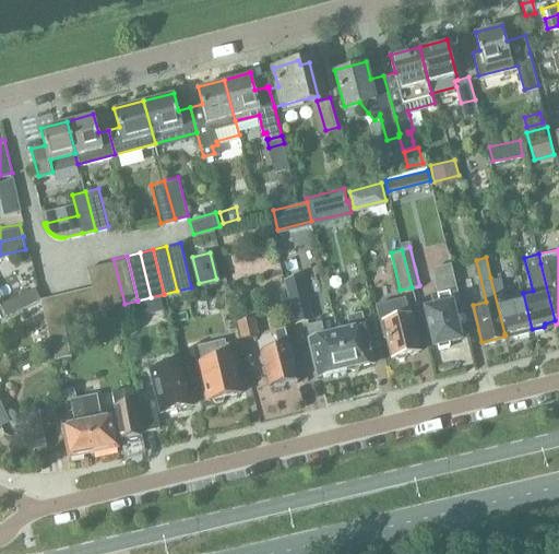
[(114,259),(100,262),(111,307),(125,304),(114,259)]
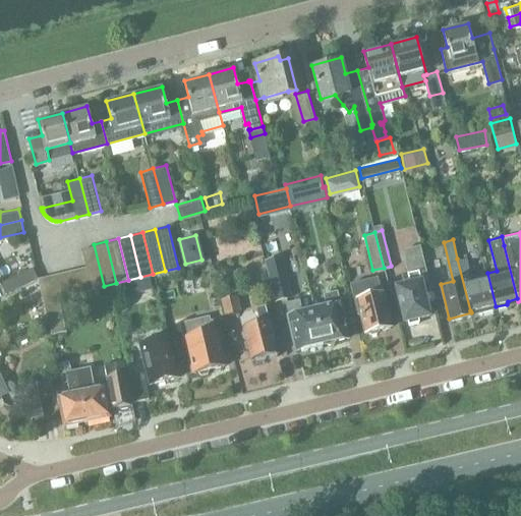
[(404,247),(404,259),(410,282),(397,285),(405,319),(407,319),(408,323),(418,320),(417,317),(428,313),(420,280),(428,279),(420,243),(404,247)]
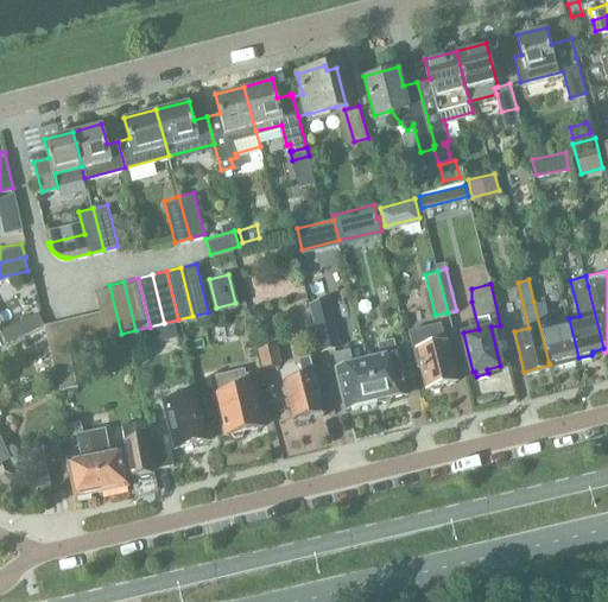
[(95,289),(100,310),(106,337),(121,334),(109,285),(95,289)]
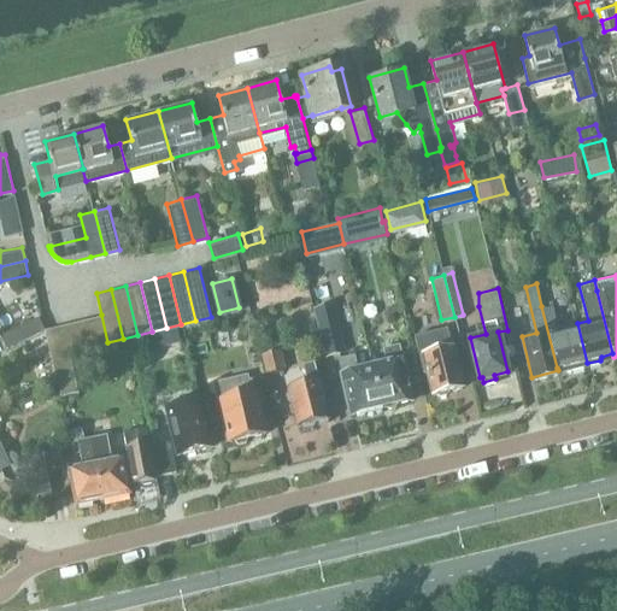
[(333,301),(312,306),(324,353),(344,348),(333,301)]
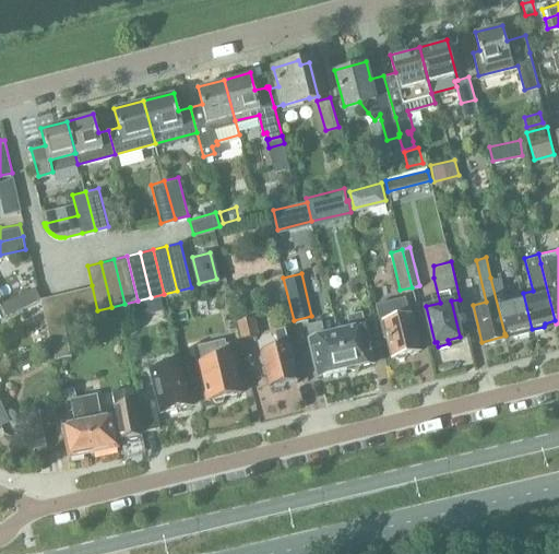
[(500,275),(490,278),(504,333),(514,331),(518,333),(528,330),(520,294),(506,297),(500,275)]
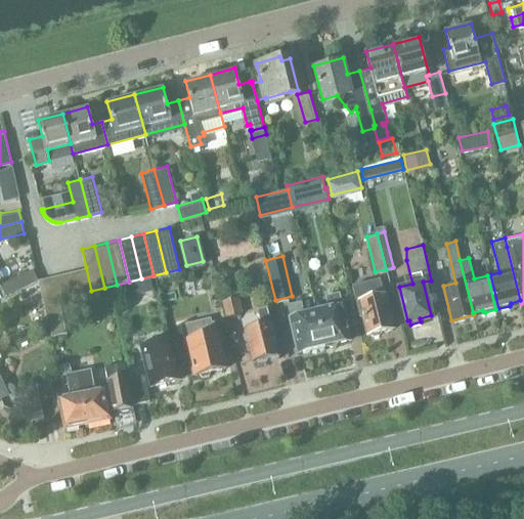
[(5,294),(38,278),(33,267),(0,283),(5,294)]
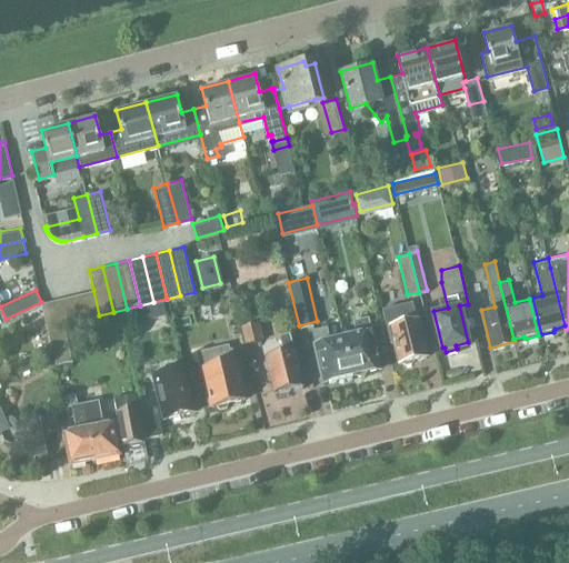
[(93,290),(81,292),(87,318),(99,315),(93,290)]
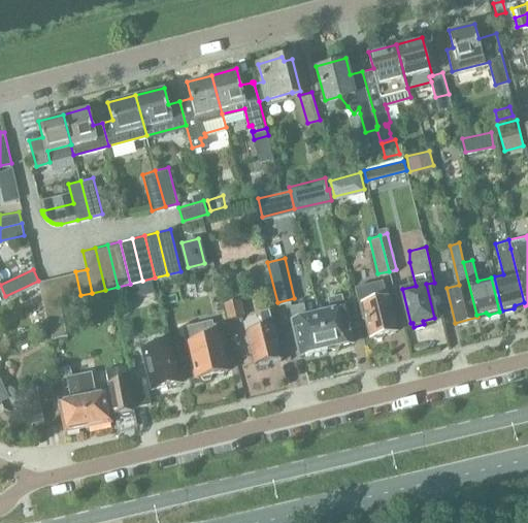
[(75,271),(64,274),(70,298),(80,295),(75,271)]
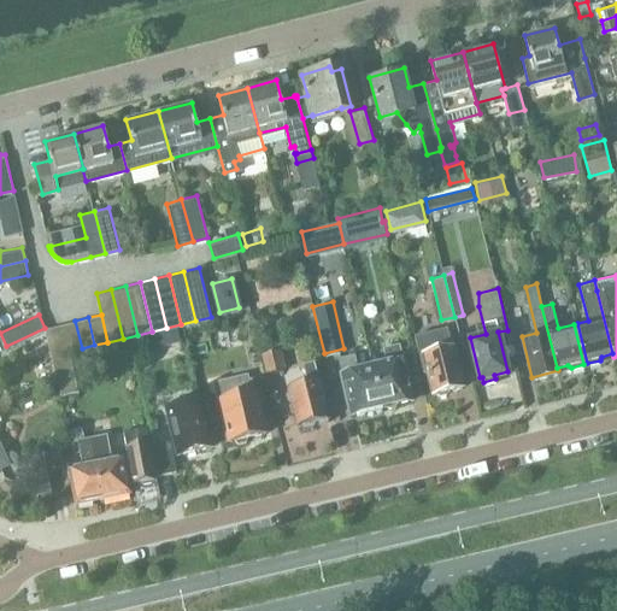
[(75,321),(63,323),(69,351),(82,348),(75,321)]
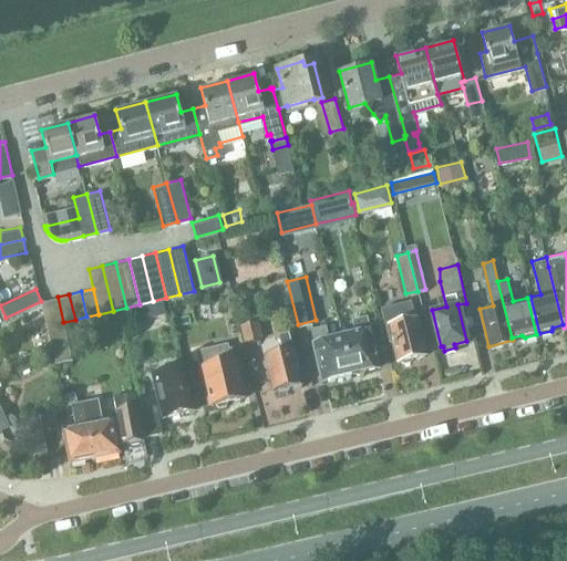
[(58,297),(41,301),(55,362),(72,357),(63,322),(58,297)]
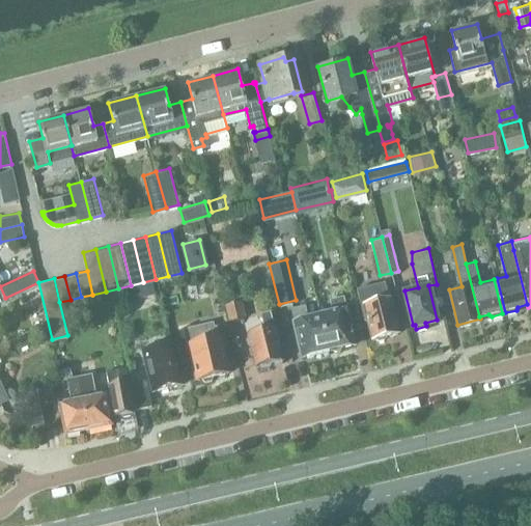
[(388,297),(384,281),(384,280),(356,287),(364,319),(368,317),(373,337),(375,336),(379,338),(384,337),(385,334),(397,331),(388,296),(388,297)]
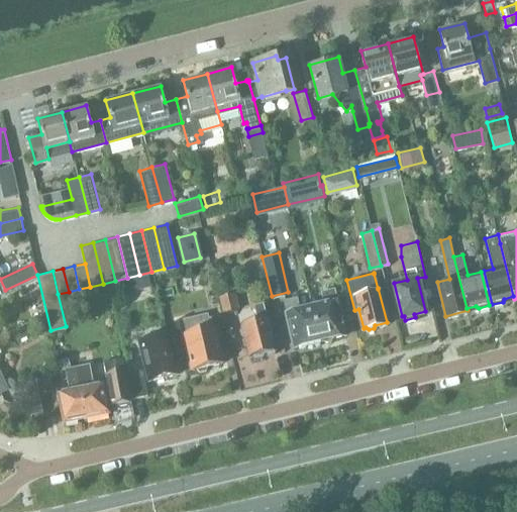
[(325,302),(312,305),(320,338),(322,338),(326,339),(328,338),(331,335),(344,332),(339,311),(342,310),(339,299),(336,299),(334,287),(322,290),(325,302)]
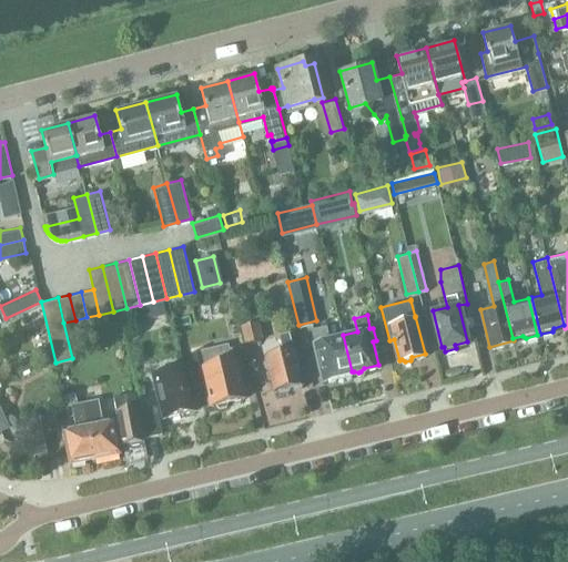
[(242,333),(244,341),(260,338),(262,337),(259,322),(259,319),(253,320),(240,324),(242,333)]
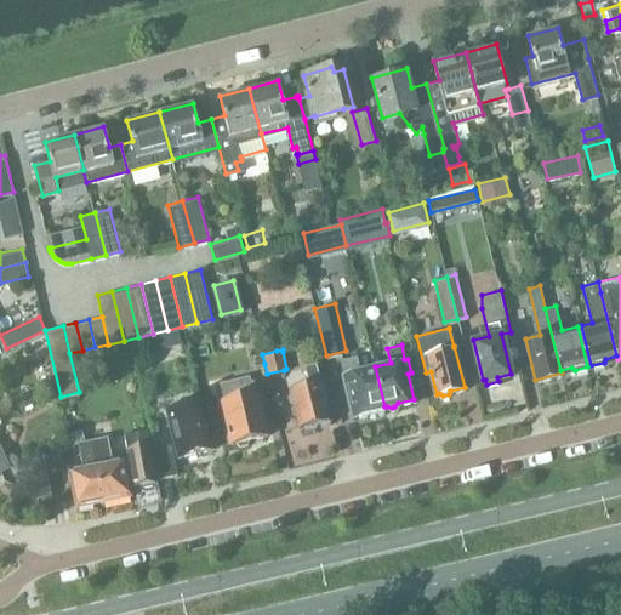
[(375,366),(374,362),(358,365),(355,356),(342,359),(345,374),(342,374),(345,388),(348,387),(354,414),(370,410),(375,411),(377,411),(382,408),(385,406),(375,366)]
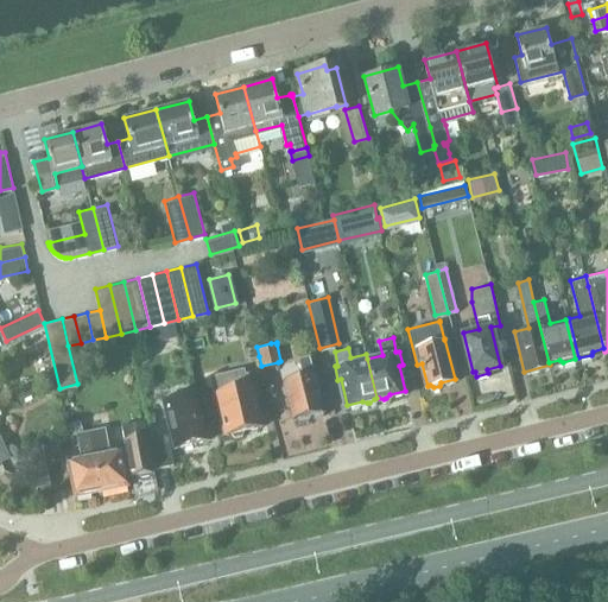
[(310,413),(323,410),(310,354),(298,356),(303,374),(284,379),(285,382),(283,386),(284,391),(287,393),(293,417),(296,417),(299,419),(309,417),(310,413)]
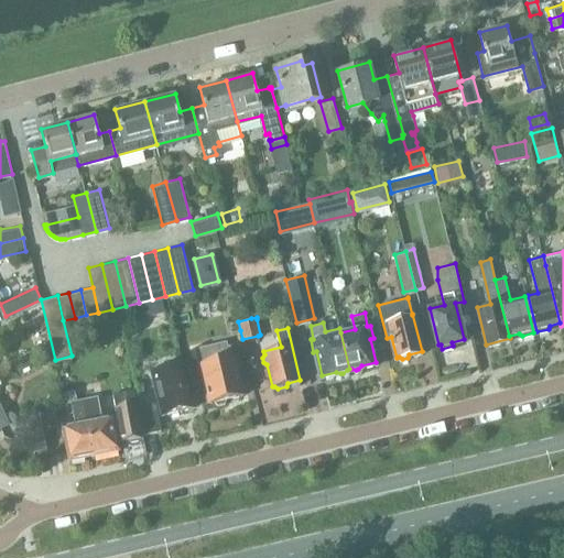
[(232,353),(229,354),(226,340),(198,347),(210,401),(215,400),(217,403),(225,401),(226,397),(241,393),(232,353)]
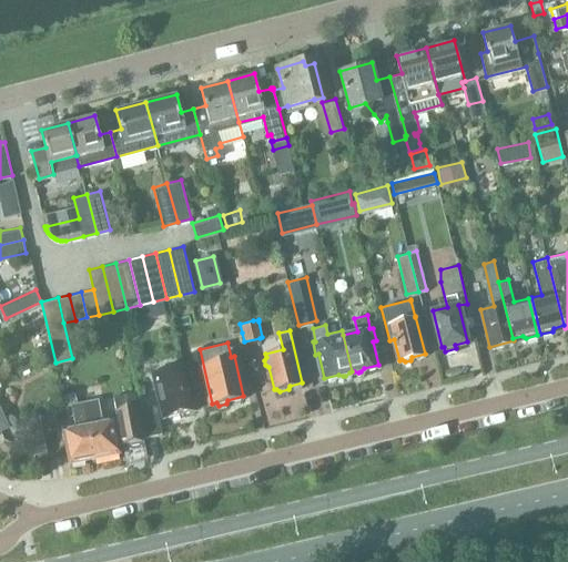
[(184,365),(153,373),(163,416),(194,408),(184,365)]
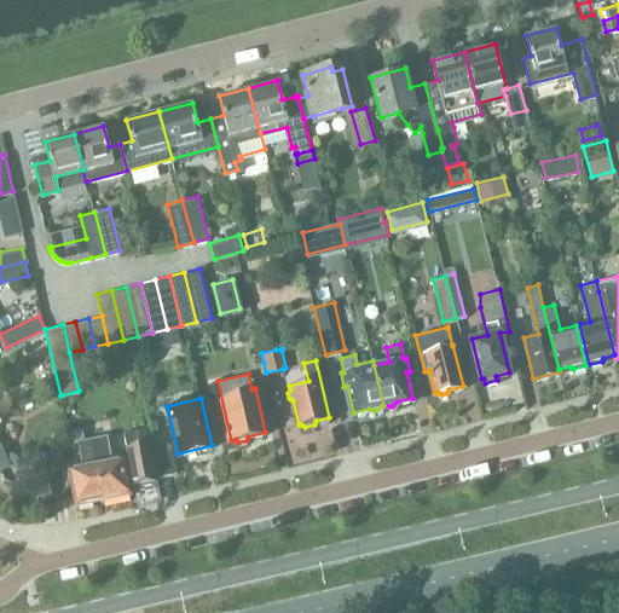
[(71,441),(77,440),(77,439),(84,438),(81,427),(69,429),(71,441)]
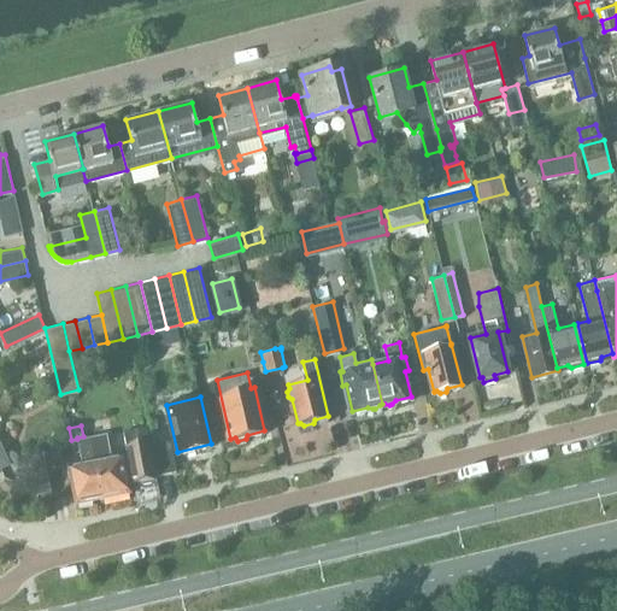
[(134,480),(140,479),(144,480),(151,479),(153,476),(156,476),(146,426),(136,427),(136,426),(123,428),(134,480)]
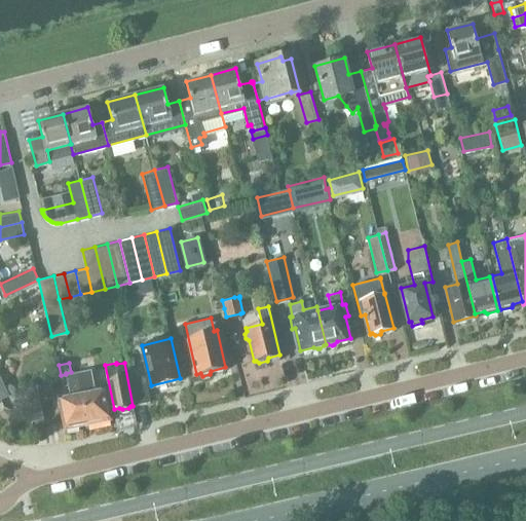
[(90,368),(77,371),(87,422),(111,417),(105,387),(95,389),(90,368)]
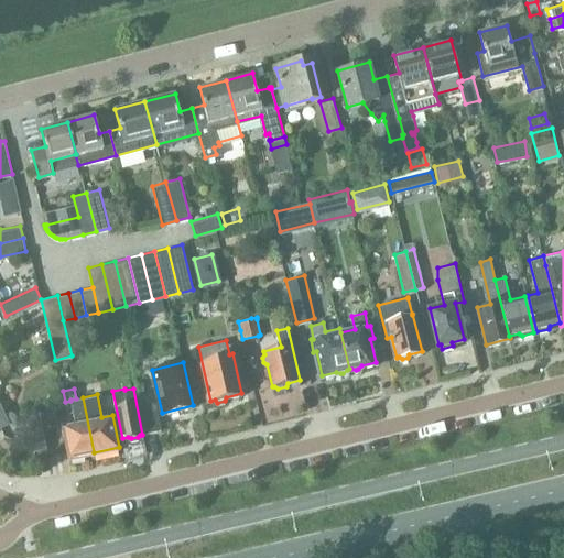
[(71,400),(71,401),(75,423),(62,425),(68,458),(94,452),(83,397),(76,398),(71,400)]
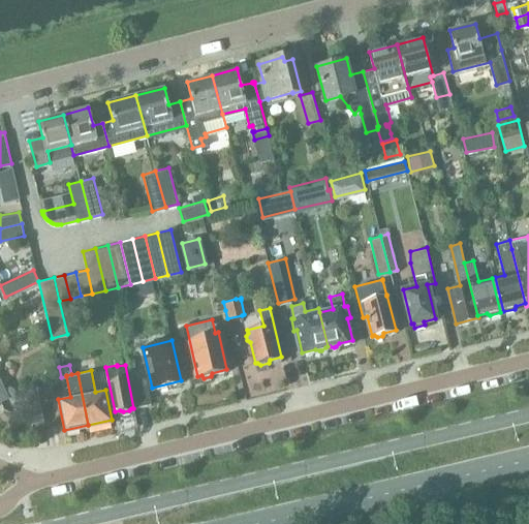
[(129,380),(134,405),(150,402),(146,377),(129,380)]
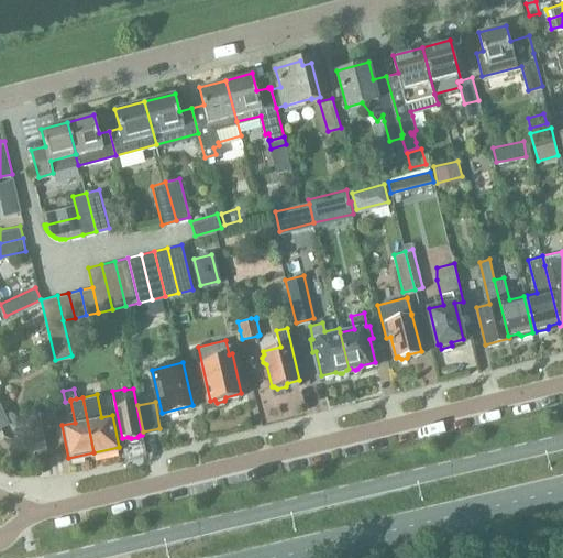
[(26,412),(33,450),(46,447),(39,409),(26,412)]
